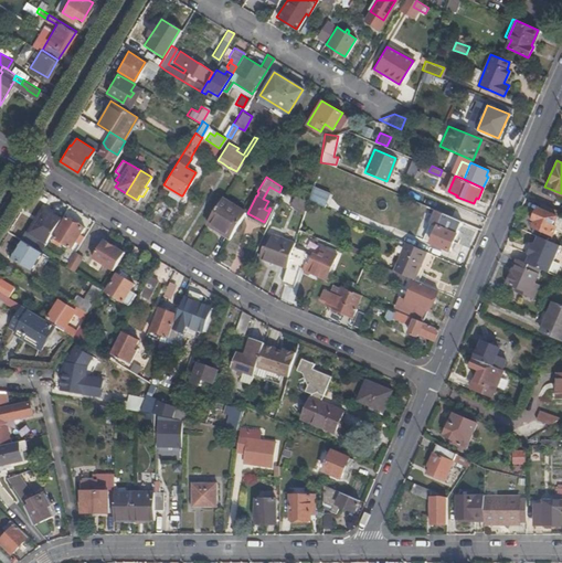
[(325,204),(329,191),(311,186),(307,199),(325,204)]
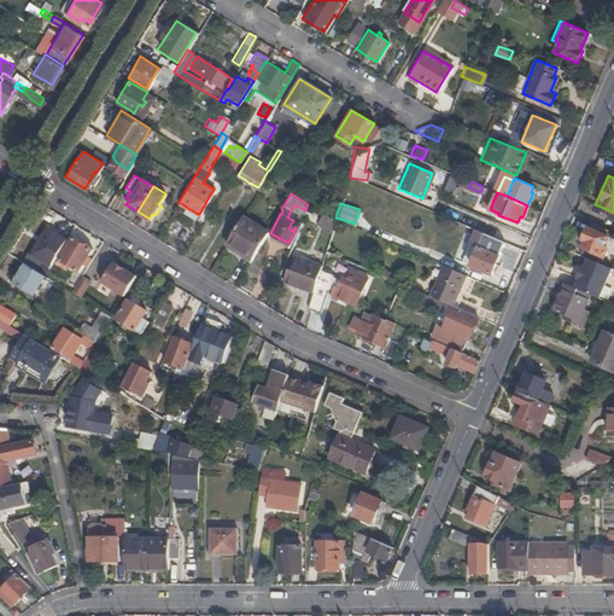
[(198,214),(186,207),(182,211),(194,219),(198,214)]
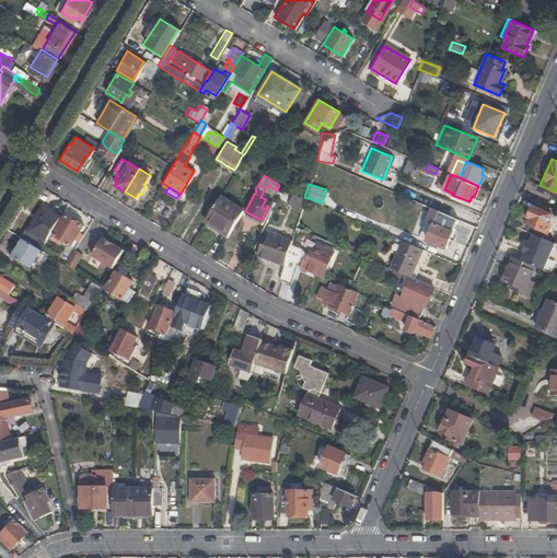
[(300,205),(303,199),(293,193),(289,199),(300,205)]
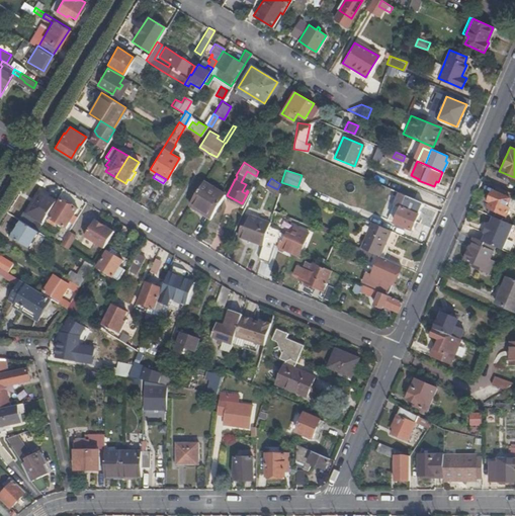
[(210,217),(225,193),(202,180),(189,201),(196,205),(195,207),(210,217)]
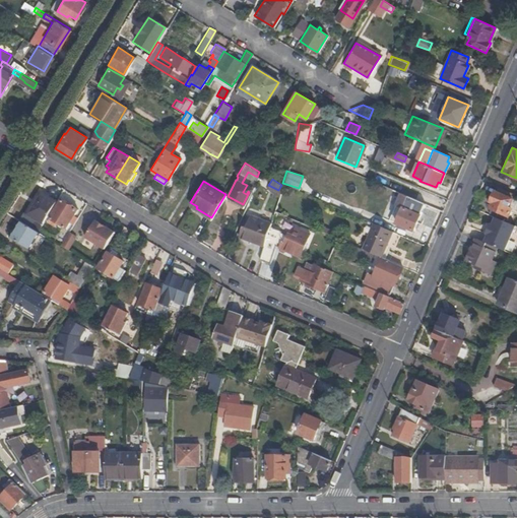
[(493,215),(494,216),(495,214),(505,218),(510,208),(507,206),(513,193),(496,186),(494,190),(493,190),(489,200),(491,202),(487,212),(493,215)]
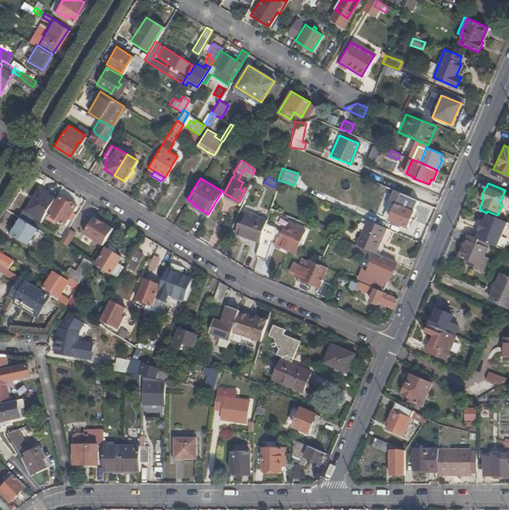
[(22,210),(39,220),(45,210),(52,198),(35,189),(22,210)]
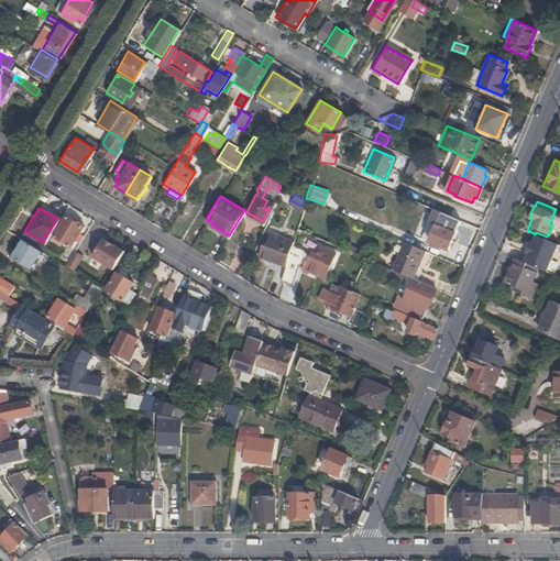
[(448,249),(460,219),(459,219),(442,212),(434,208),(430,221),(436,223),(429,240),(448,249)]
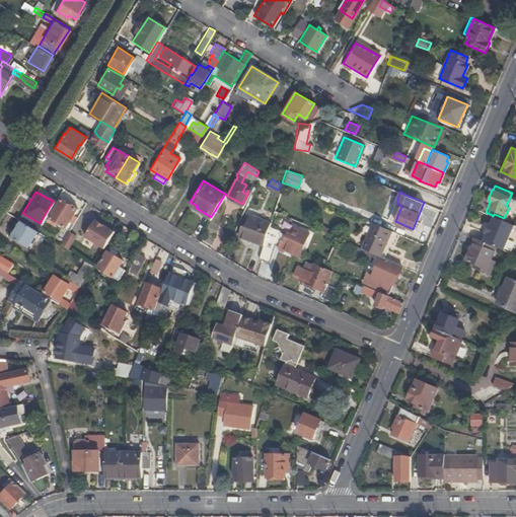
[(40,223),(34,231),(37,233),(47,239),(56,224),(62,227),(74,209),(57,199),(48,214),(46,213),(40,223)]
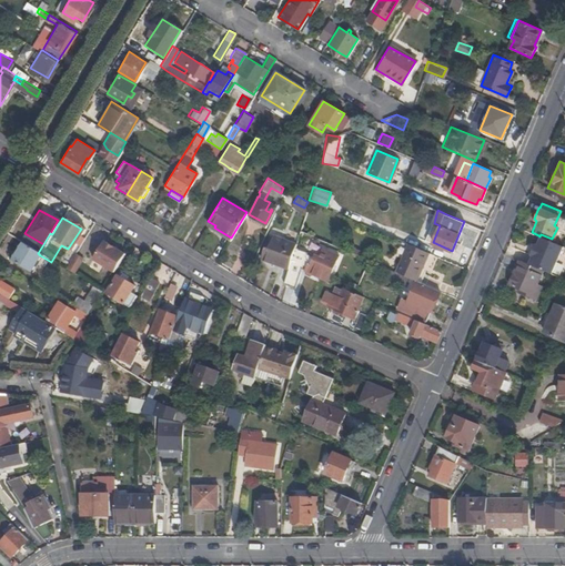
[(294,248),(295,243),(271,234),(266,246),(263,245),(260,256),(288,268),(294,248)]
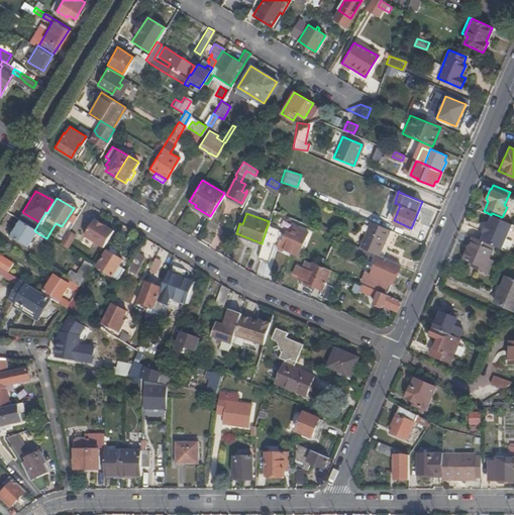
[(492,244),(499,247),(510,223),(491,215),(490,214),(487,222),(485,222),(481,230),(483,231),(480,239),(492,244)]
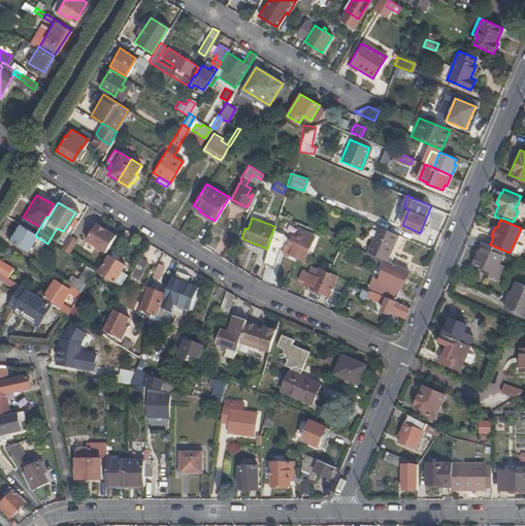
[(113,235),(94,223),(83,240),(103,253),(113,235)]
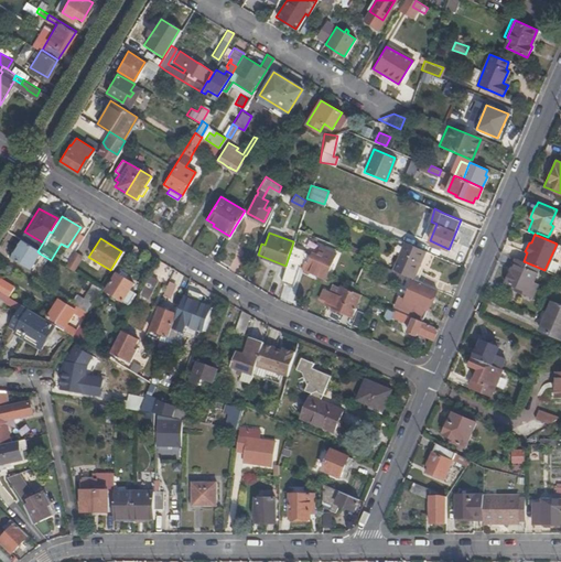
[(40,254),(38,251),(19,240),(18,242),(8,257),(30,271),(40,254)]
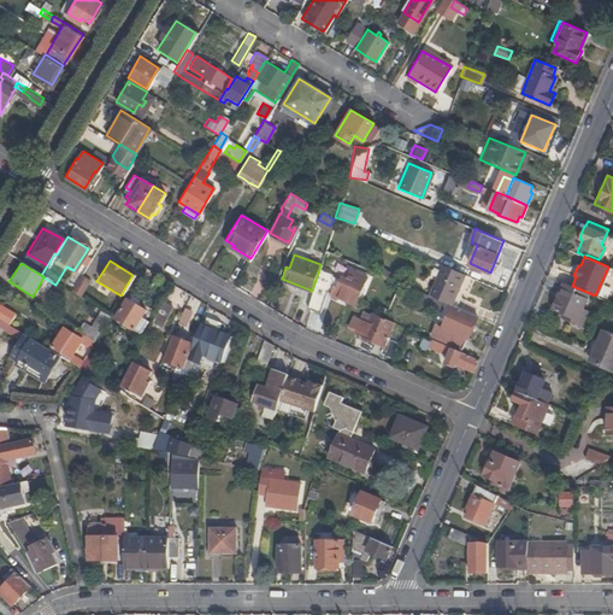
[(452,304),(465,274),(441,263),(438,269),(431,286),(428,293),(442,300),(452,304)]
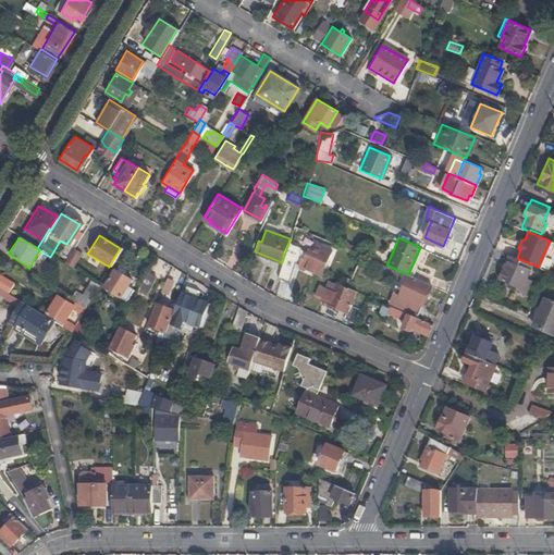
[(344,247),(356,251),(357,246),(346,242),(344,247)]
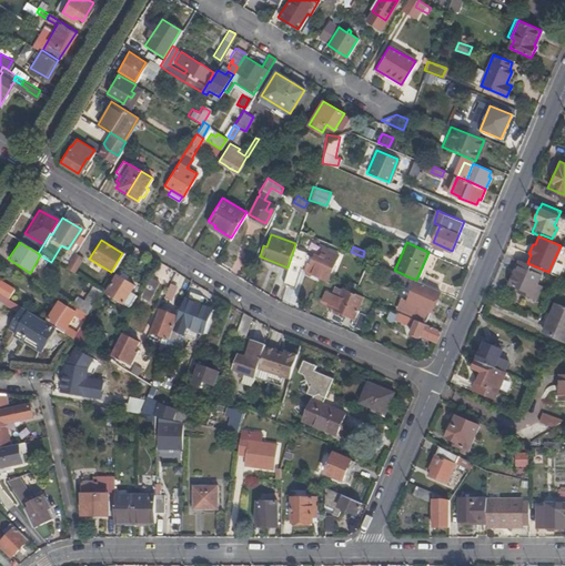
[(306,250),(294,248),(288,268),(283,282),(295,286),(306,250)]
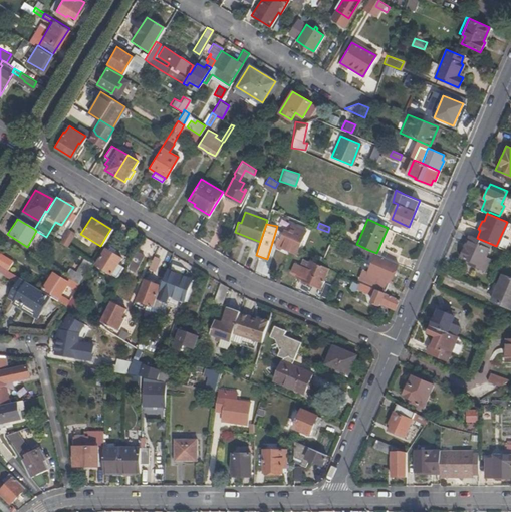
[(275,237),(272,243),(276,244),(276,247),(279,248),(282,246),(296,252),(305,230),(291,224),(288,231),(284,229),(281,236),(285,238),(283,241),(275,237)]
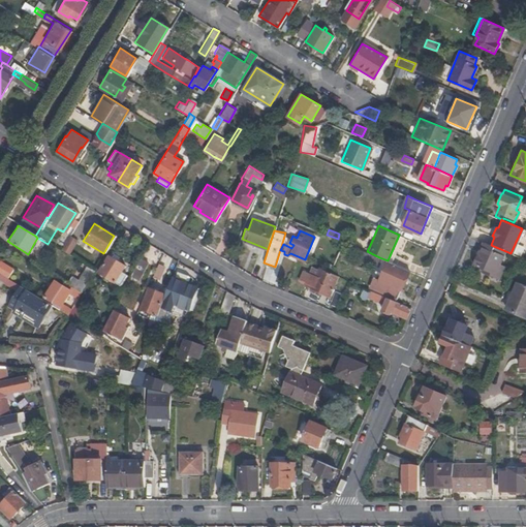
[(60,248),(68,253),(76,240),(68,235),(60,248)]
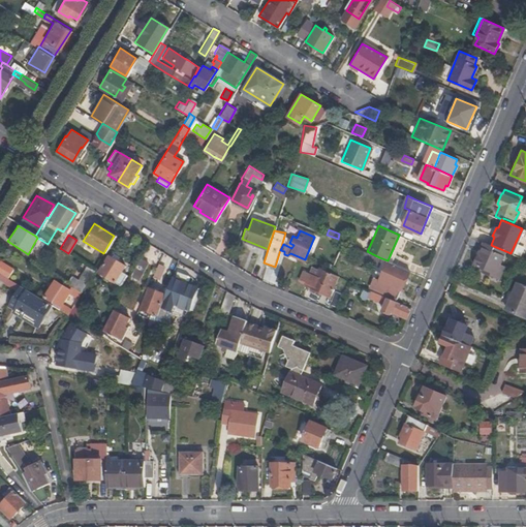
[(491,245),(483,242),(476,254),(475,254),(472,260),(473,262),(472,262),(486,270),(485,272),(492,275),(503,250),(491,245)]
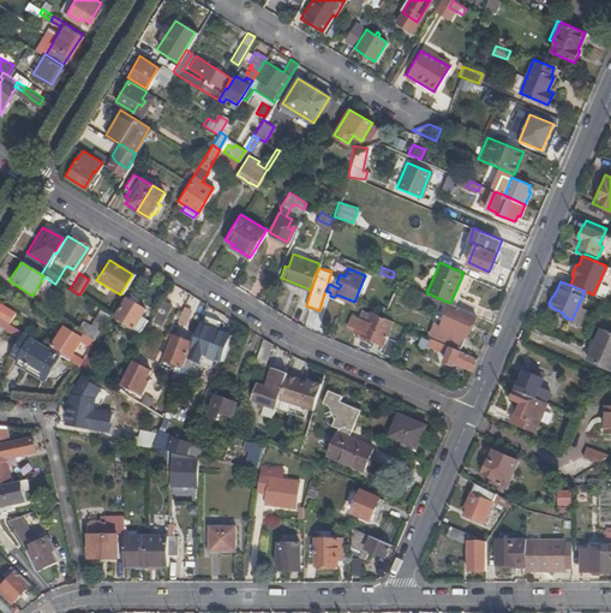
[(441,299),(426,292),(420,290),(417,298),(437,307),(441,299)]
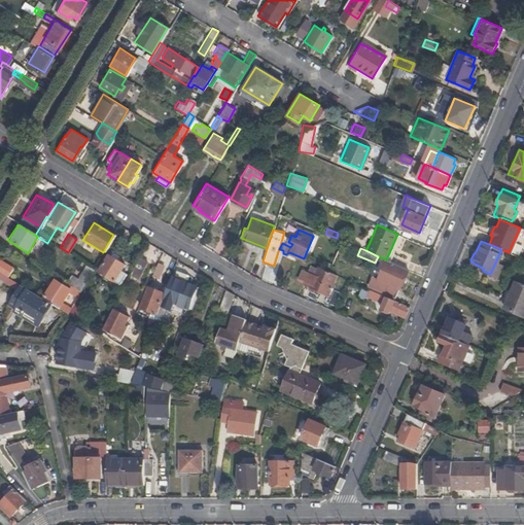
[(94,252),(85,266),(86,266),(92,269),(95,265),(100,256),(94,252)]
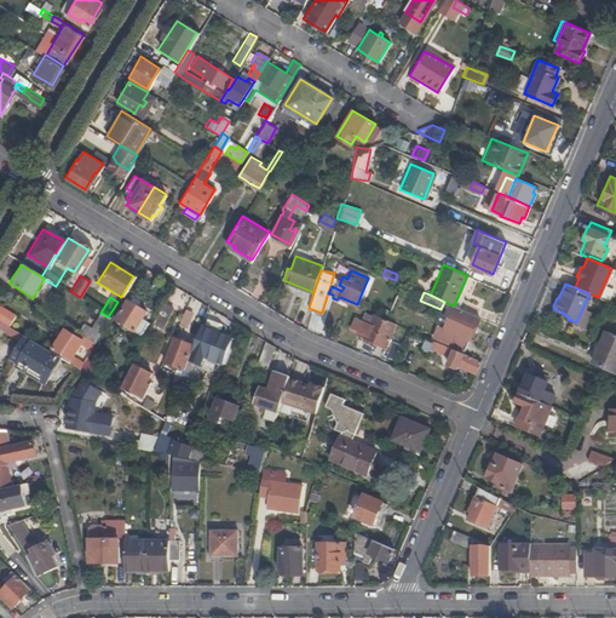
[(111,312),(108,316),(92,343),(98,347),(114,320),(138,335),(147,322),(139,318),(144,310),(125,299),(115,314),(111,312)]
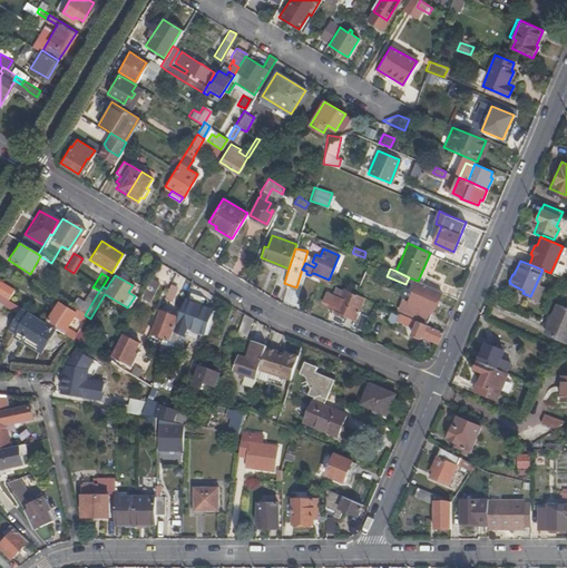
[(157,282),(148,277),(140,293),(149,297),(157,282)]
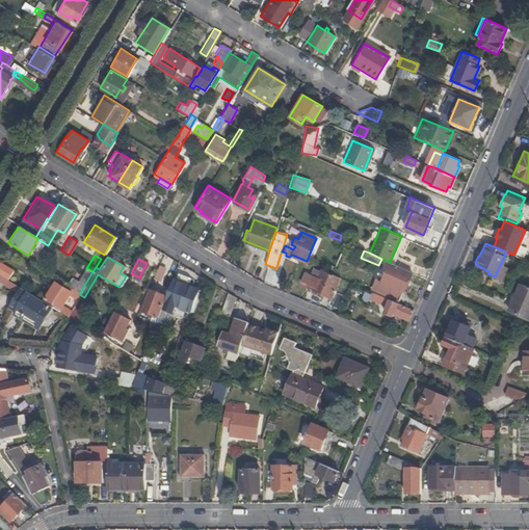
[(165,262),(159,259),(152,275),(159,279),(165,262)]
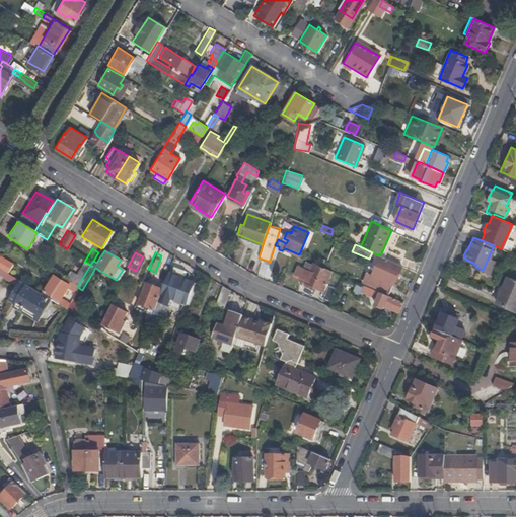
[(393,284),(401,265),(380,255),(377,263),(376,267),(373,274),(369,273),(365,281),(388,291),(392,283),(393,284)]
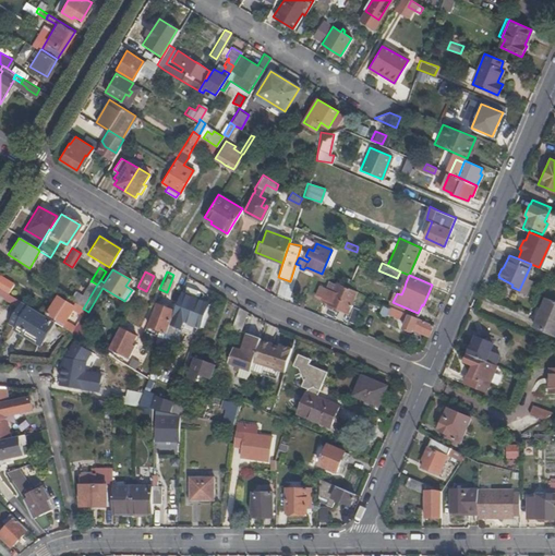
[(12,283),(0,277),(0,289),(1,290),(5,293),(12,283)]
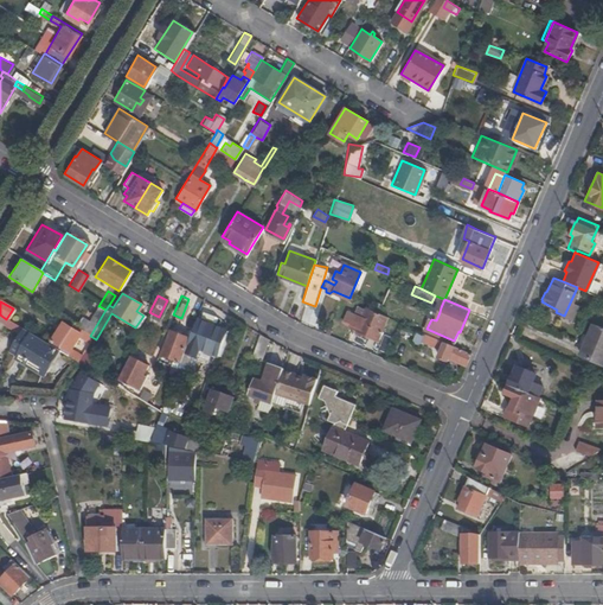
[(106,310),(100,306),(89,324),(81,318),(76,326),(81,330),(84,331),(90,336),(106,310)]
